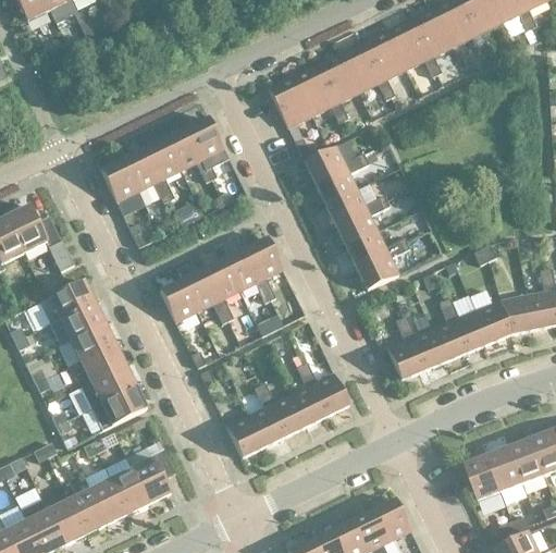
[(15,0),(26,21),(49,10),(45,0),(15,0)]
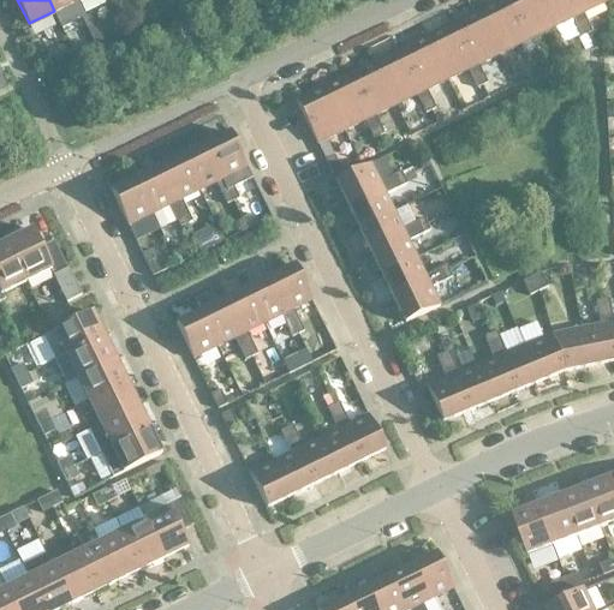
[(49,0),(54,11),(77,0),(49,0)]
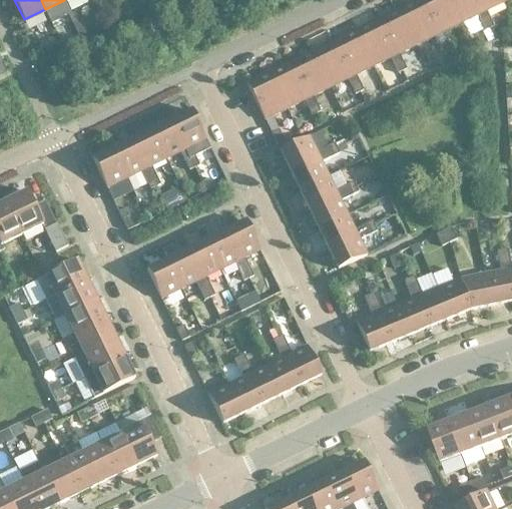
[(438,31),(422,0),(410,0),(399,6),(416,42),(434,33),(438,31)]
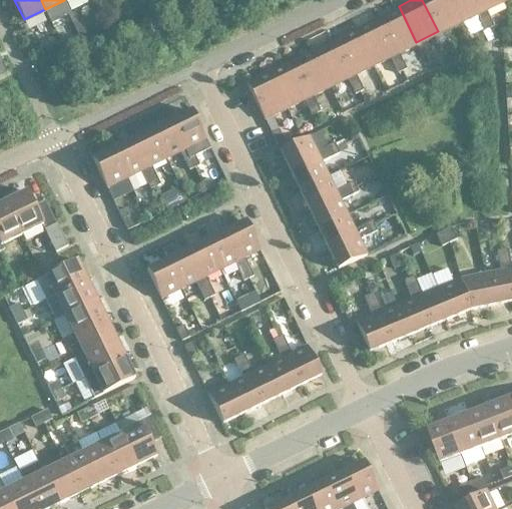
[(460,21),(449,0),(422,0),(438,31),(434,33),(438,41),(446,37),(442,29),(460,21)]
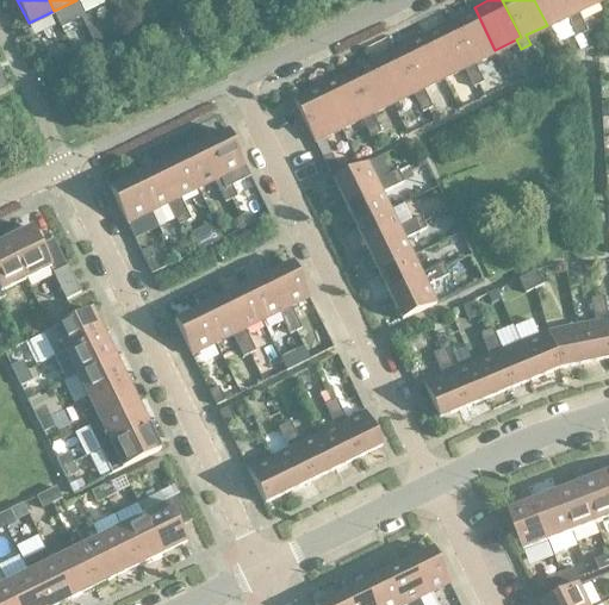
[(572,12),(566,0),(534,0),(547,25),(567,14),(572,12)]
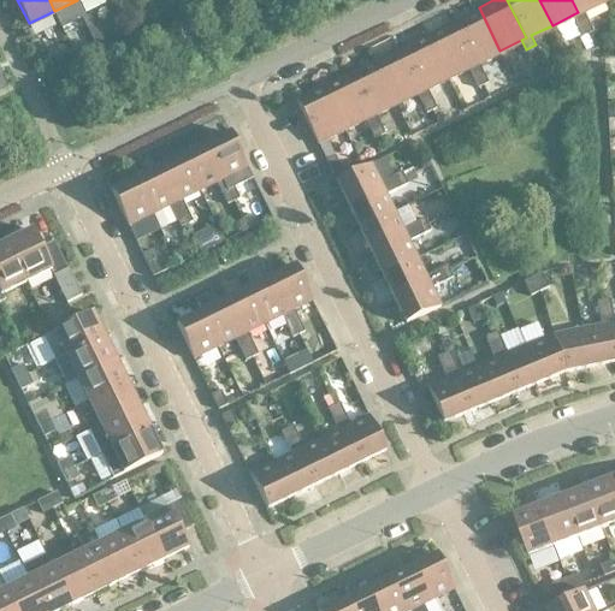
[(604,0),(572,0),(578,12),(573,15),(578,24),(587,19),(583,10),(604,0)]
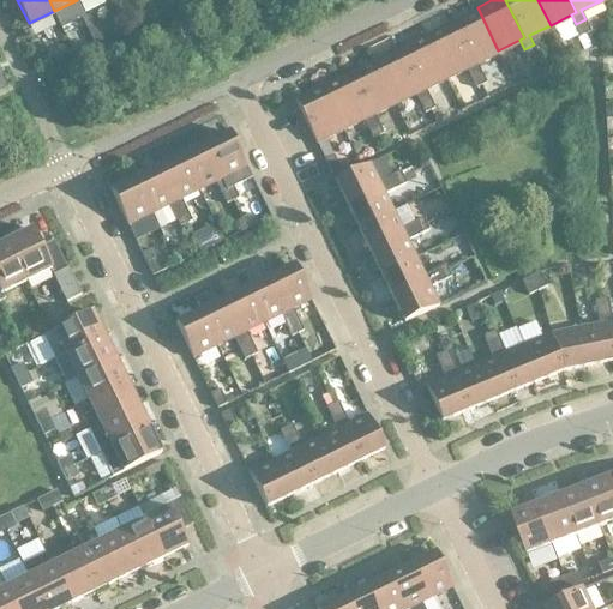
[(498,50),(478,7),(451,20),(473,64),(467,66),(472,74),(481,70),(478,61),(498,50)]
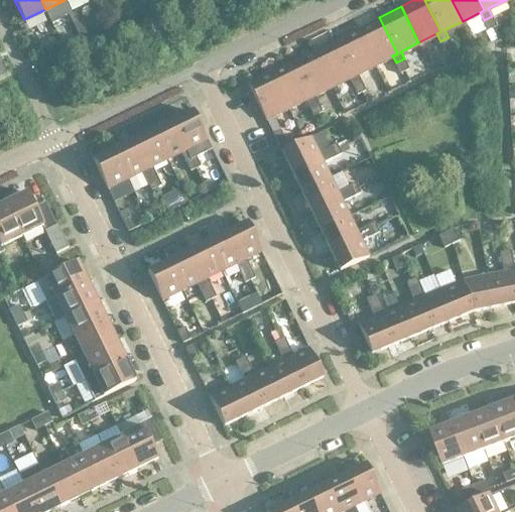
[(68,12),(74,22),(81,19),(76,8),(68,12)]
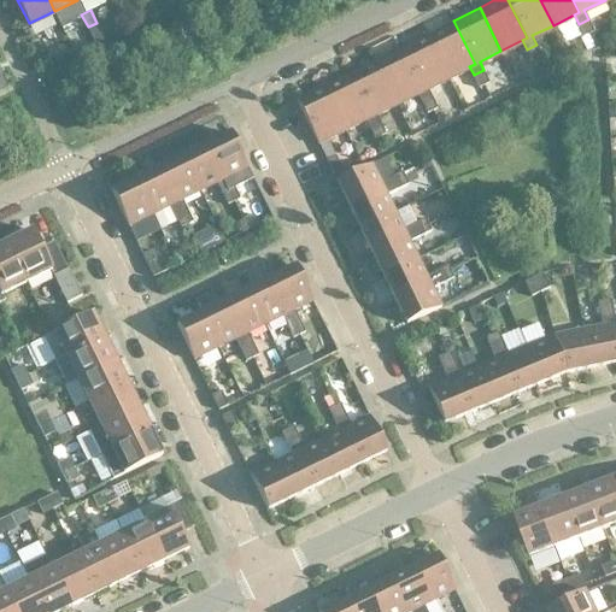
[(593,28),(588,19),(579,24),(584,33),(593,28)]
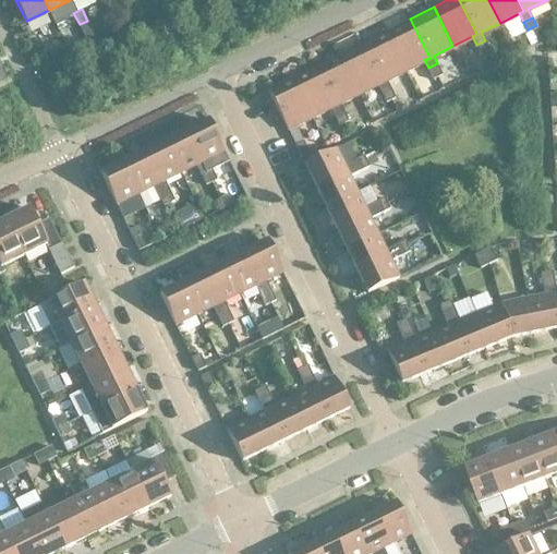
[(430,58),(410,19),(386,29),(406,69),(424,60),(430,58)]
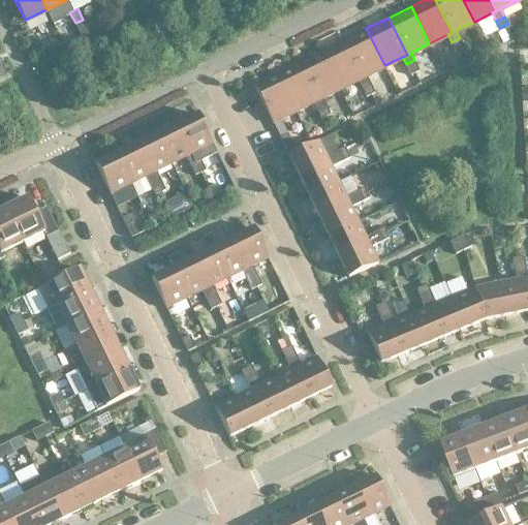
[(88,31),(83,20),(75,23),(81,34),(88,31)]
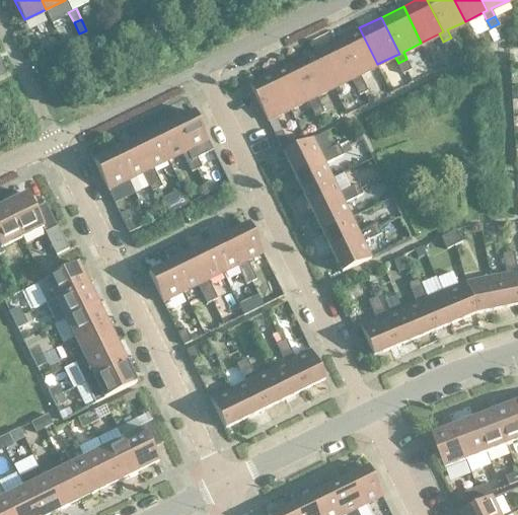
[(377,64),(359,27),(338,39),(356,75),(351,77),(355,85),(363,80),(360,73),(377,64)]
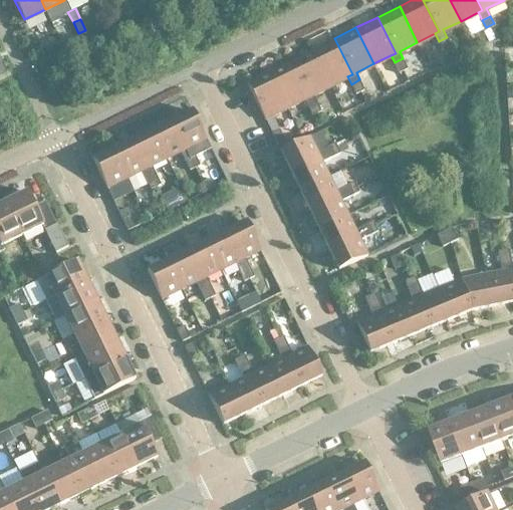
[(451,44),(447,37),(439,41),(443,49),(451,44)]
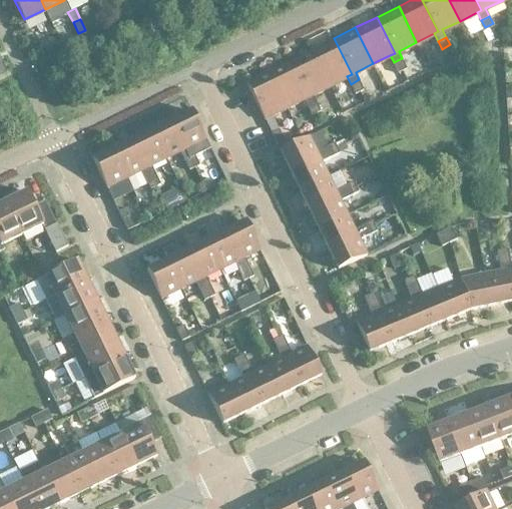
[(352,74),(334,38),(312,48),(330,84),(347,76),(352,74)]
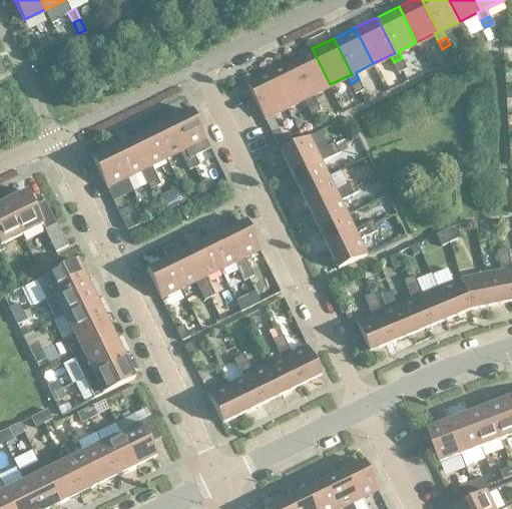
[(330,84),(312,48),(291,59),(309,95),(304,97),(308,105),(316,101),(313,93),(330,84)]
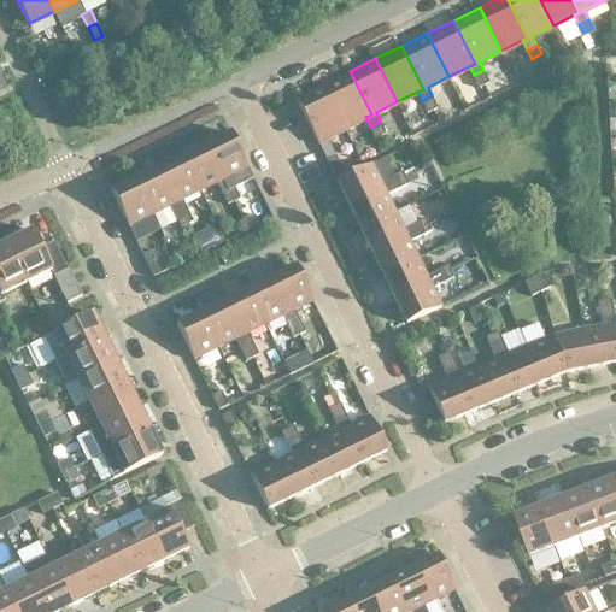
[(488,80),(484,70),(474,75),(479,84),(488,80)]
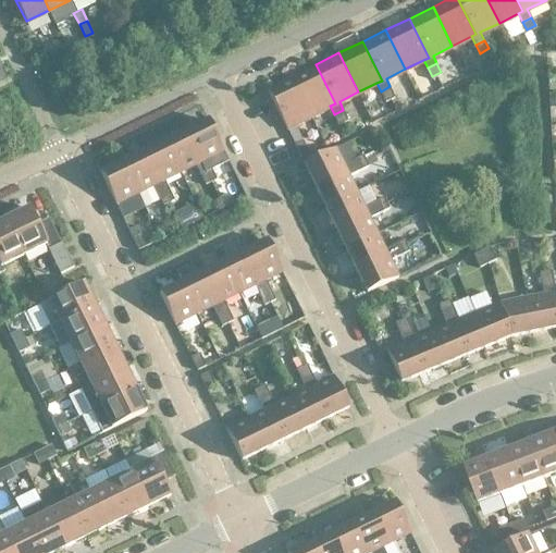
[(335,103),(316,64),(292,75),(311,115),(330,106),(335,103)]
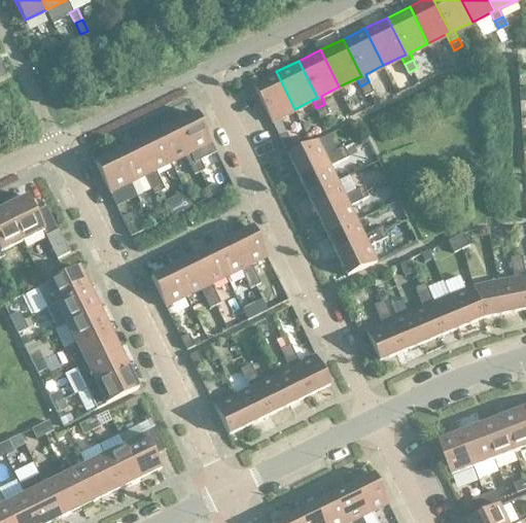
[(294,109),(276,71),(253,82),(272,120),(294,109)]
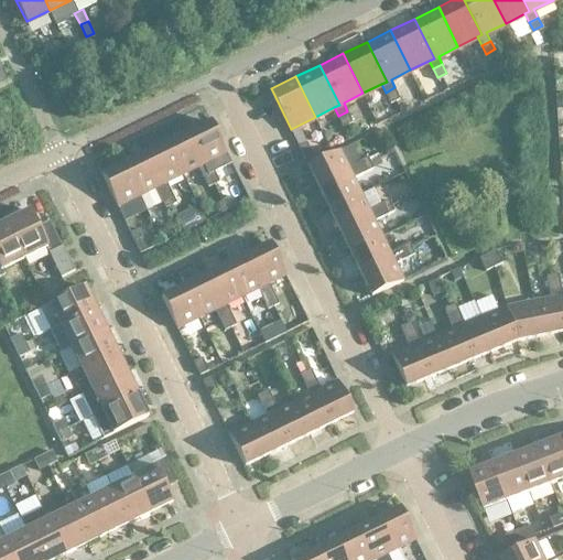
[(399,96),(394,87),(386,93),(390,100),(399,96)]
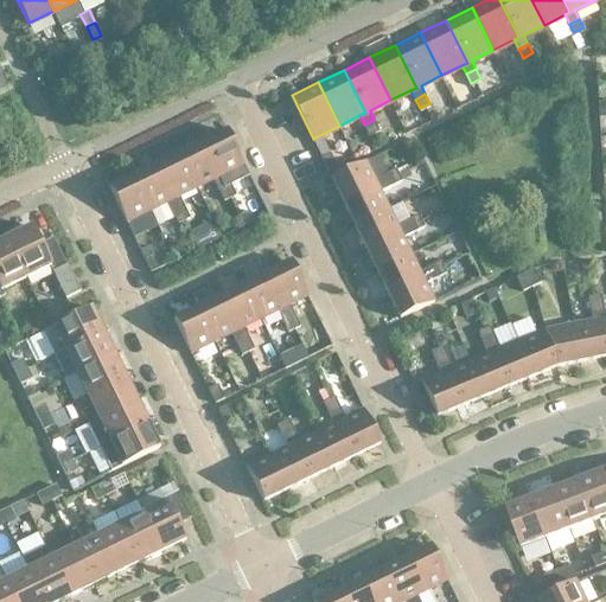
[(378,128),(374,120),(364,125),(369,133),(378,128)]
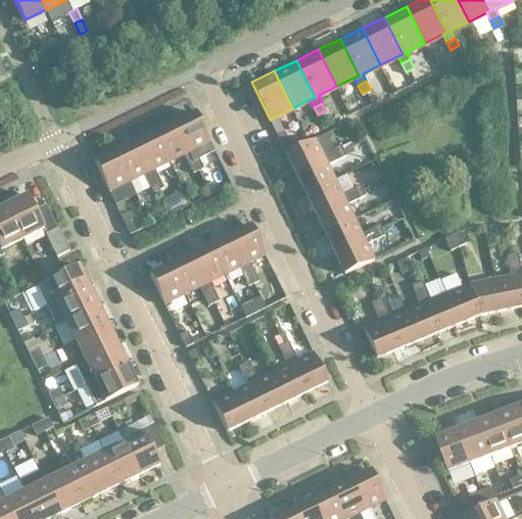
[(209,140),(195,109),(174,120),(189,149),(184,152),(188,161),(198,156),(194,147),(209,140)]
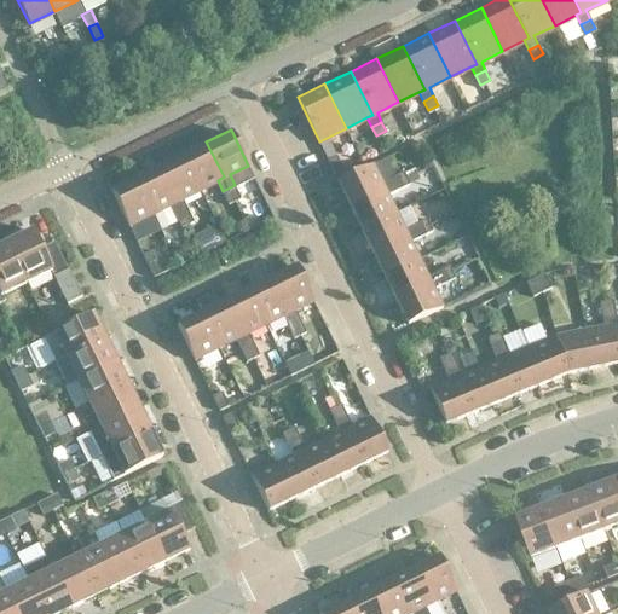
[(224,177),(206,142),(183,154),(200,189),(218,180),(224,177)]
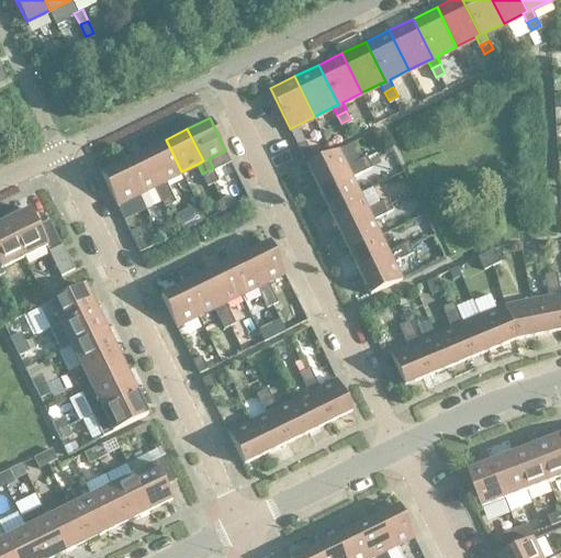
[(305,138),(296,143),(303,156),(312,152),(305,138)]
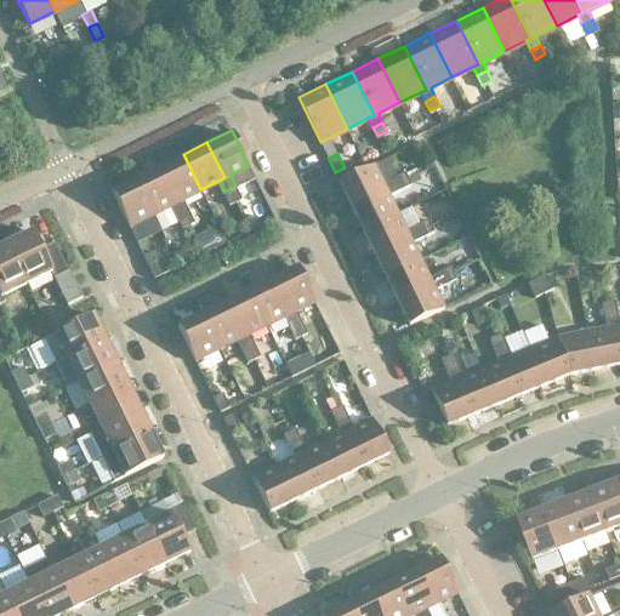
[(200,189),(183,154),(160,165),(177,200),(171,204),(176,215),(188,209),(183,198),(200,189)]
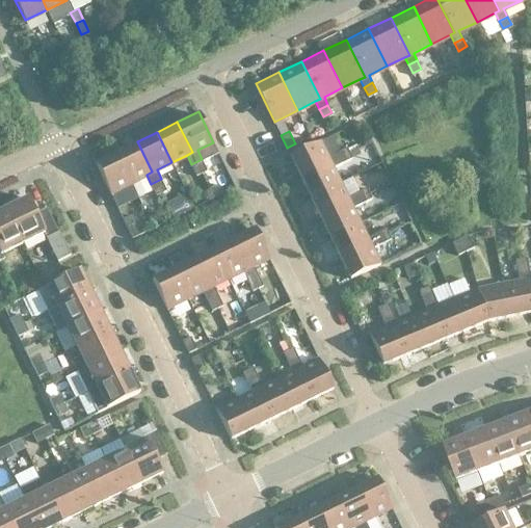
[(327,155),(320,138),(290,153),(300,175),(330,160),(333,165),(342,160),(337,150),(327,155)]
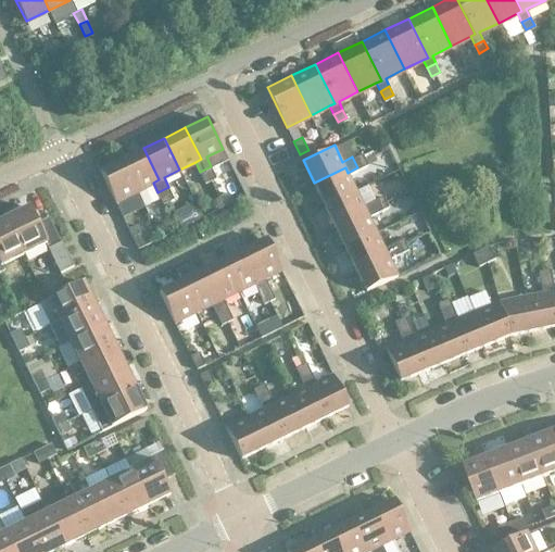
[(159,179),(143,148),(122,159),(137,190),(153,183),(159,179)]
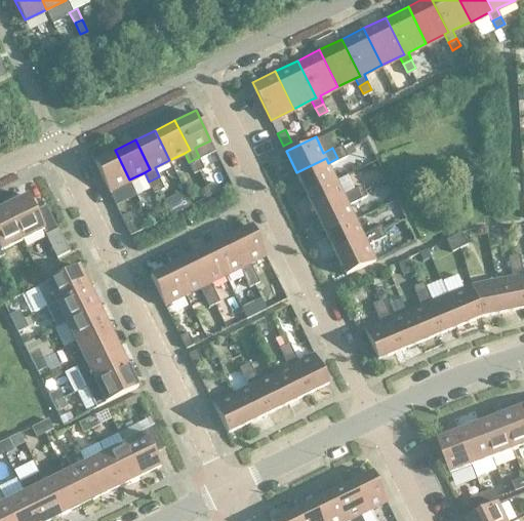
[(341,144),(332,148),(337,158),(347,154),(341,144)]
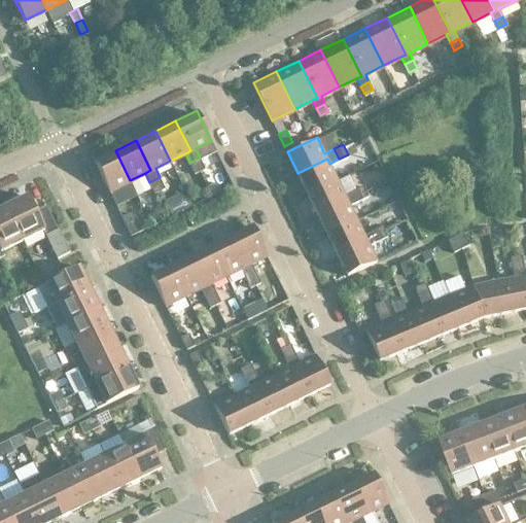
[(130,180),(115,150),(95,161),(109,190),(130,180)]
